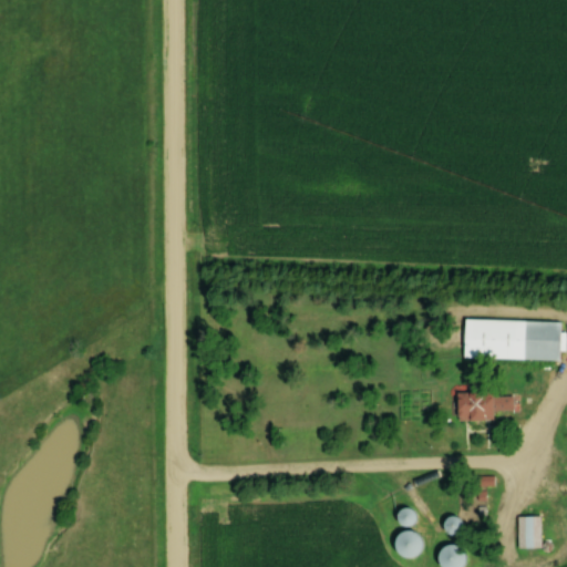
[(557,361),(558,350),(566,351),(566,333),(559,332),(559,322),(462,320),(461,359),(557,361)]
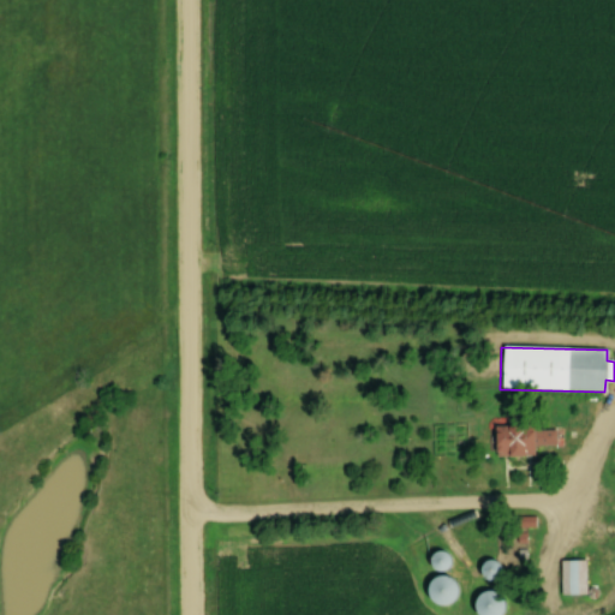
[(495,427),(495,458),(533,458),(533,427),(495,427)]
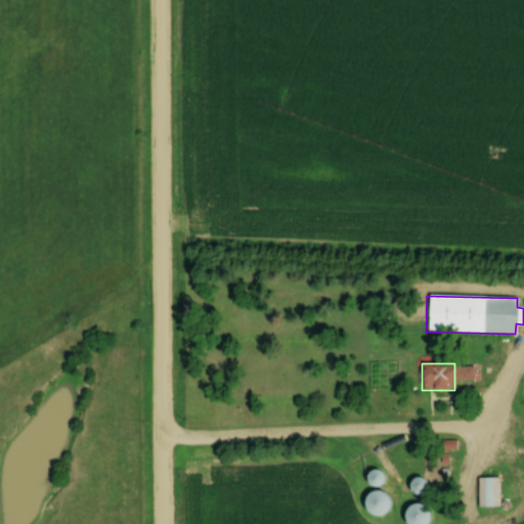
[(380,484),(381,473),(369,472),(368,483),(380,484)]
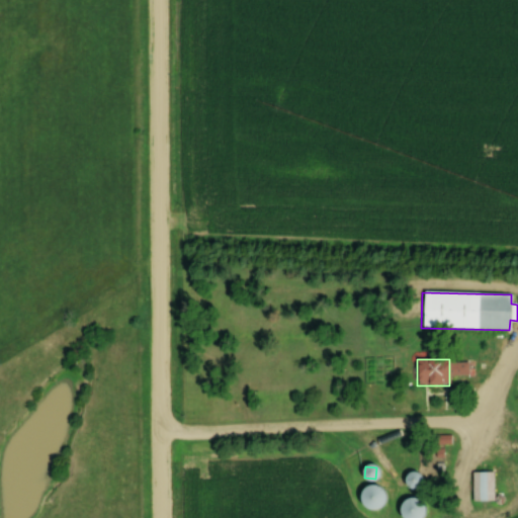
[(407,490),(423,485),(419,471),(404,477),(407,490)]
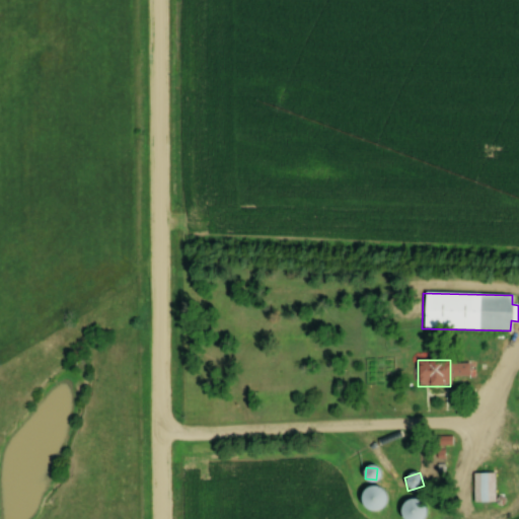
[(494,473),(473,473),(473,503),(494,503),(494,473)]
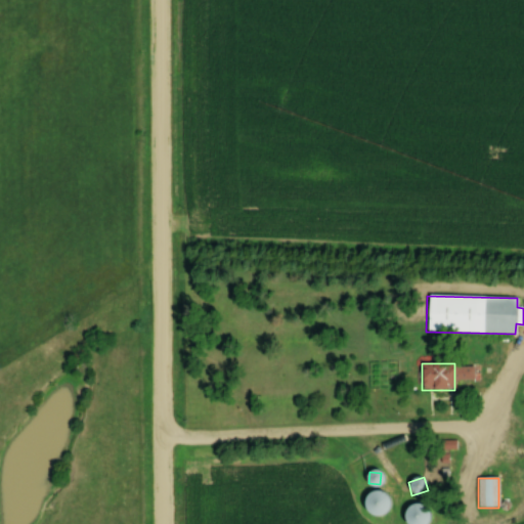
[(385,493),(369,493),(369,517),(385,517),(385,493)]
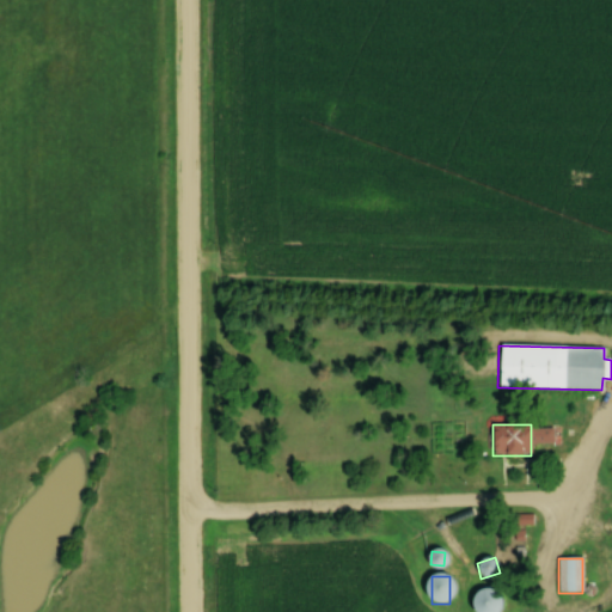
[(496,611),(496,591),(472,591),(472,611),(496,611)]
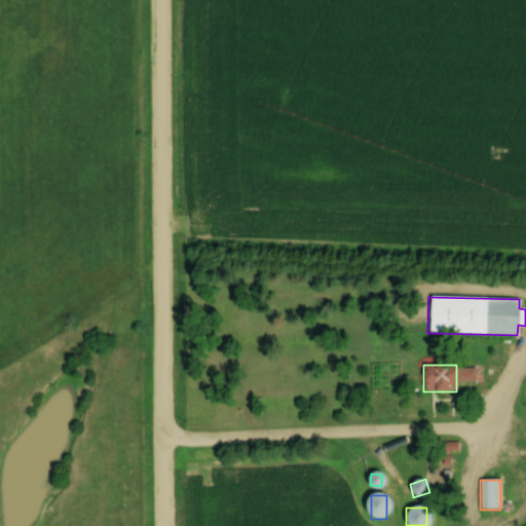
All buildings are outlined.
